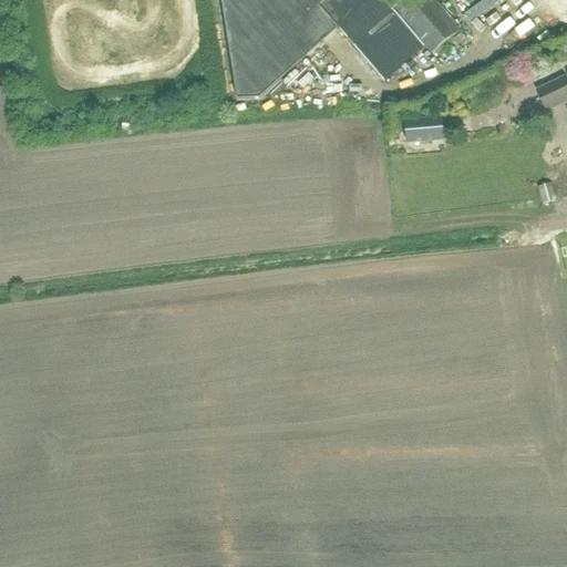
[(220,0),(238,102),(259,101),(340,30),(384,81),(423,48),(381,0),(220,0)]
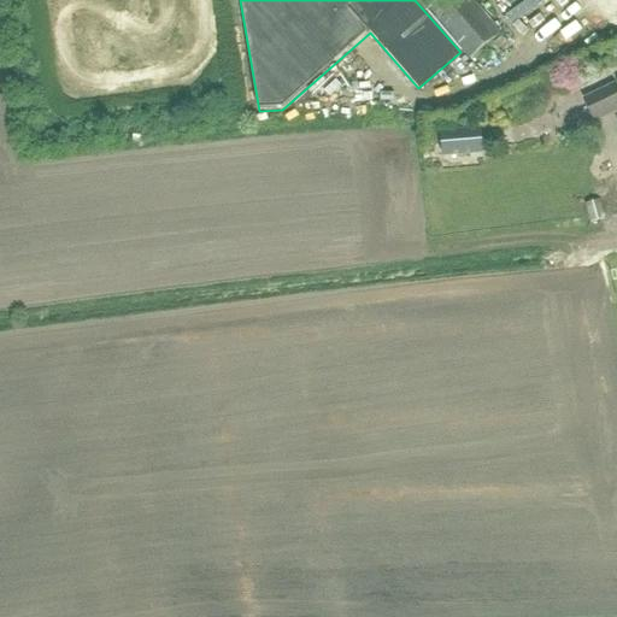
[(441,0),(428,11),(470,60),(500,33),(470,0),(441,0)]
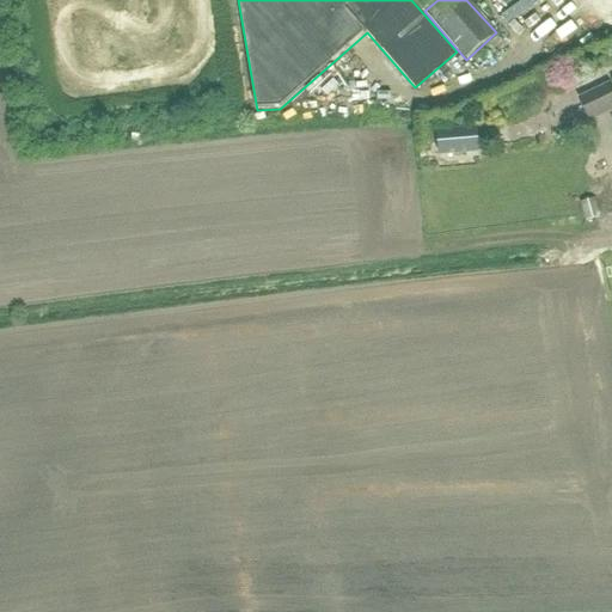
[(588,122),(611,110),(611,91),(609,84),(577,98),(588,122)]
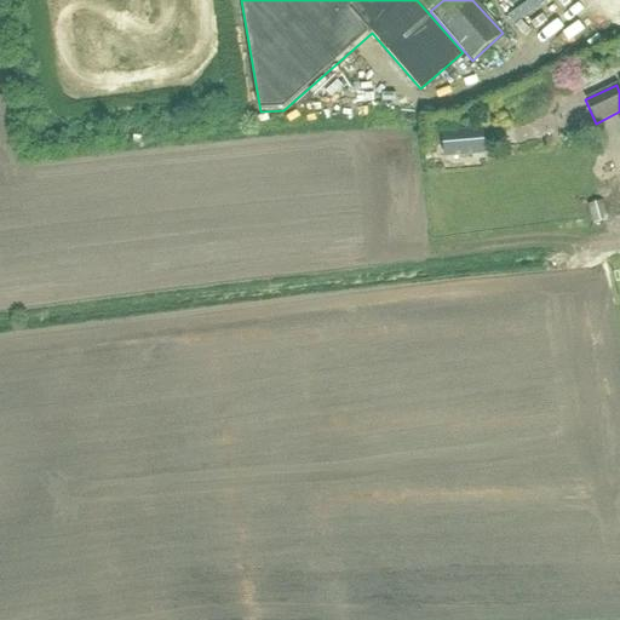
[(445,159),(484,155),(483,130),(442,132),(445,159)]
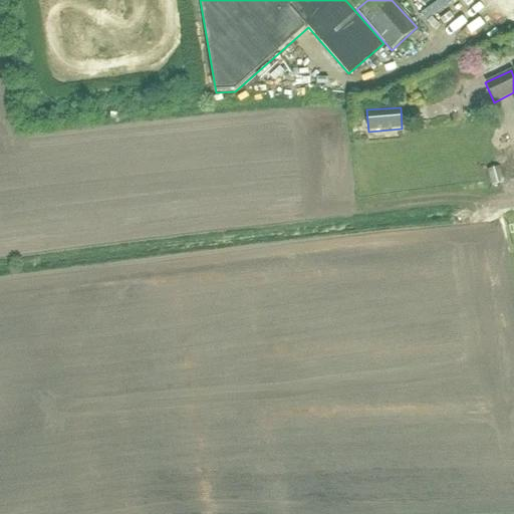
[(491,186),(504,183),(500,168),(487,171),(491,186)]
